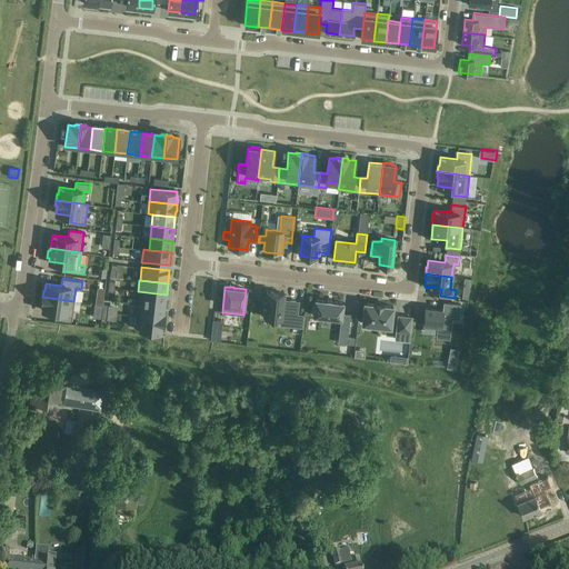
[(138,291),(137,303),(163,307),(166,296),(166,295),(138,291)]
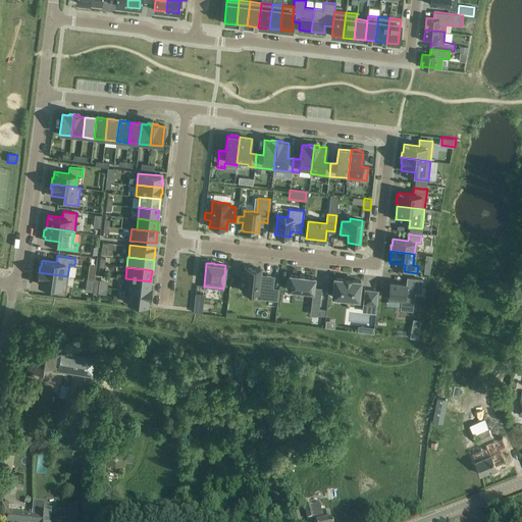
[(242,275),(241,281),(243,282),(243,284),(242,291),(255,292),(258,293),(257,298),(271,299),(272,289),(273,277),(260,275),(261,269),(245,267),(244,275),(242,275)]
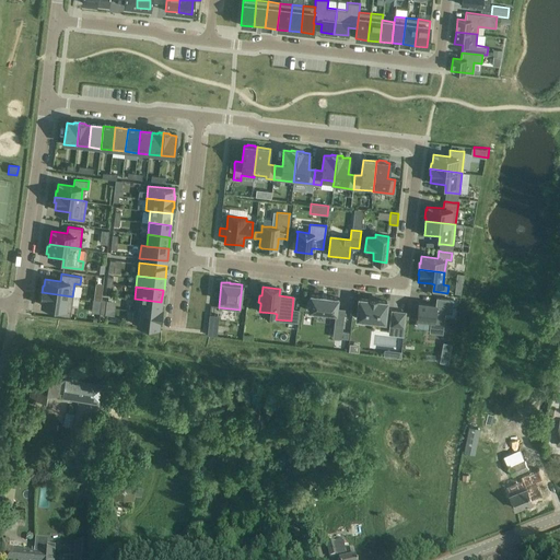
[(42,292),(41,298),(42,298),(42,305),(57,307),(56,314),(70,316),(72,296),(42,292)]
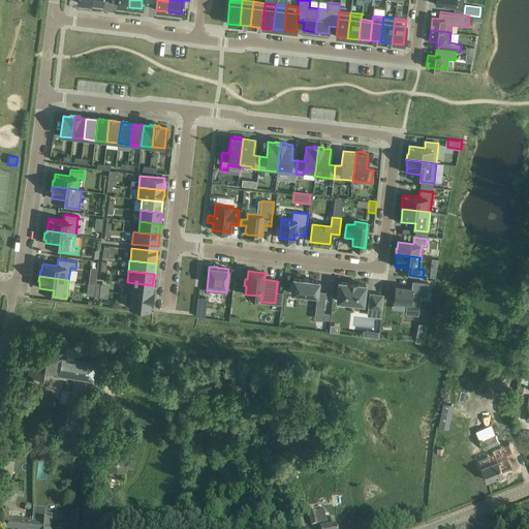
[(293,278),(291,293),(299,294),(299,297),(311,298),(312,296),(316,297),(315,306),(323,306),(325,291),(318,290),(319,281),(310,280),(303,279),(302,279),(293,278)]
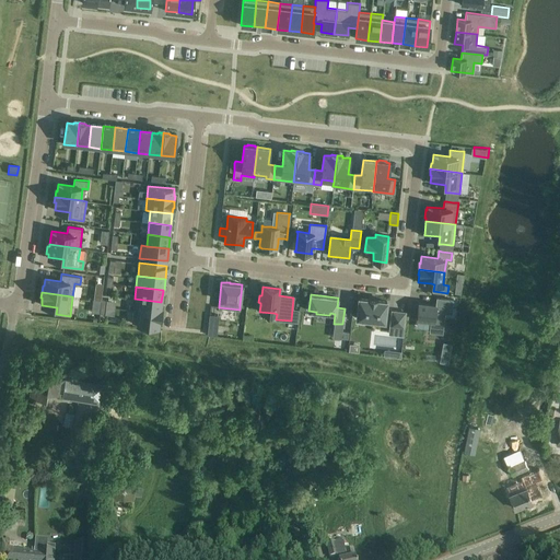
[(357,317),(357,318),(358,318),(360,318),(383,321),(383,322),(384,322),(384,321),(386,304),(386,302),(386,301),(385,301),(376,300),(377,300),(369,299),(369,300),(360,299),(360,298),(359,298),(359,299),(357,317)]
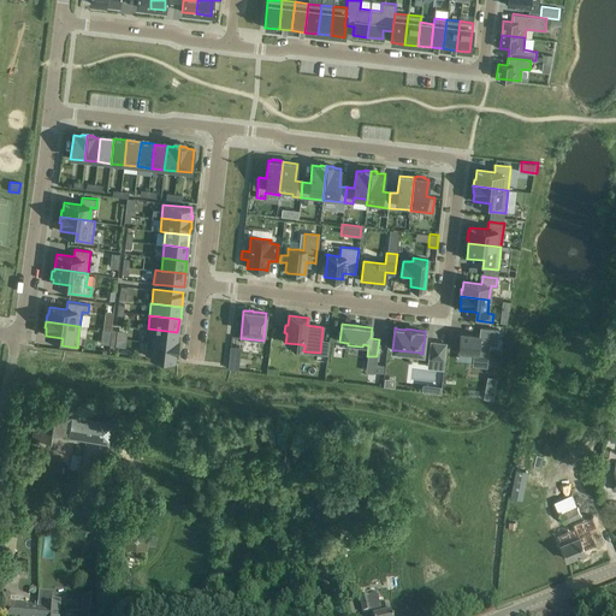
[(111,330),(102,329),(100,343),(110,344),(111,330)]
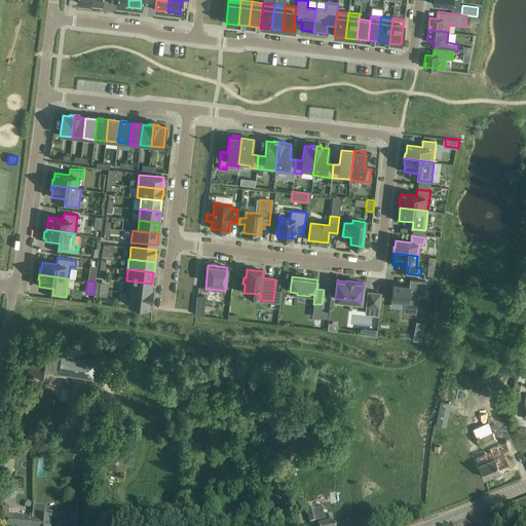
[(126,280),(125,292),(151,295),(152,289),(151,289),(151,284),(126,280)]
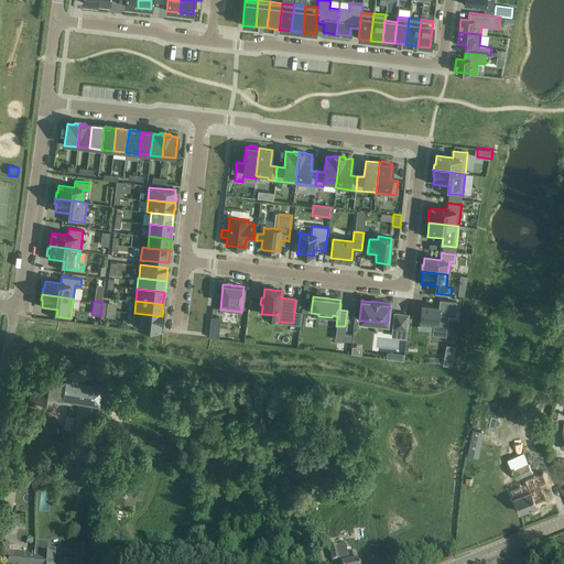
[(421,305),(419,322),(420,322),(433,324),(432,332),(432,335),(445,336),(448,315),(455,316),(456,310),(455,310),(440,307),(438,307),(421,305)]
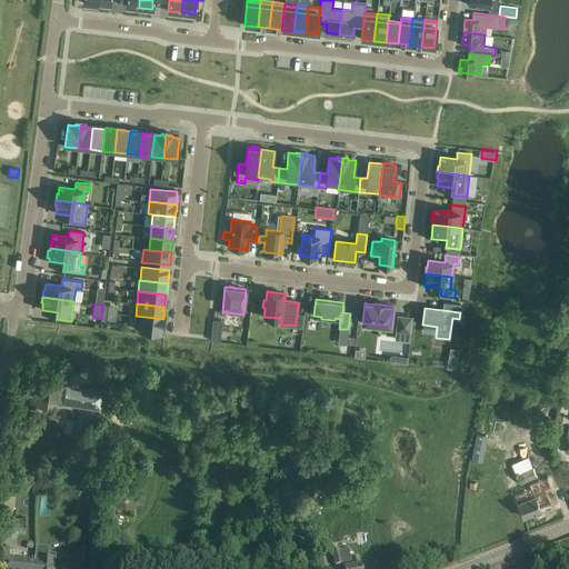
[(136,316),(133,329),(161,331),(161,325),(163,325),(163,319),(136,316)]
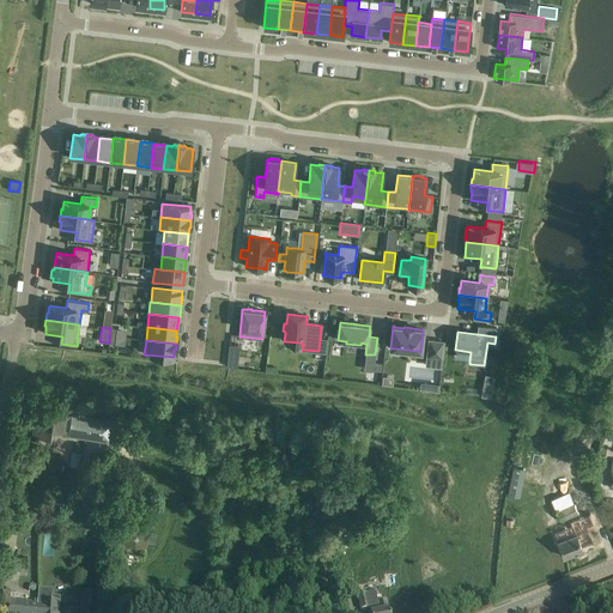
[(429,340),(426,365),(441,368),(443,343),(429,340)]
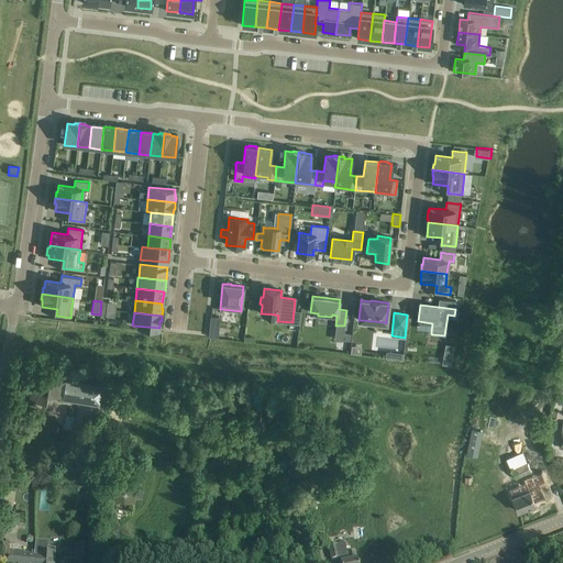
[(210,317),(208,337),(217,338),(220,318),(210,317)]
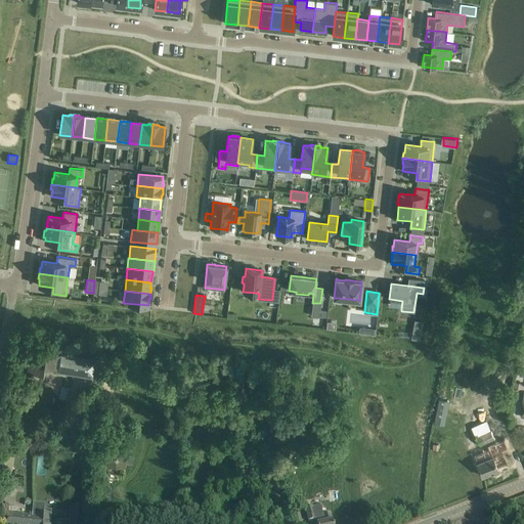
[(413,331),(411,338),(419,340),(421,332),(413,331)]
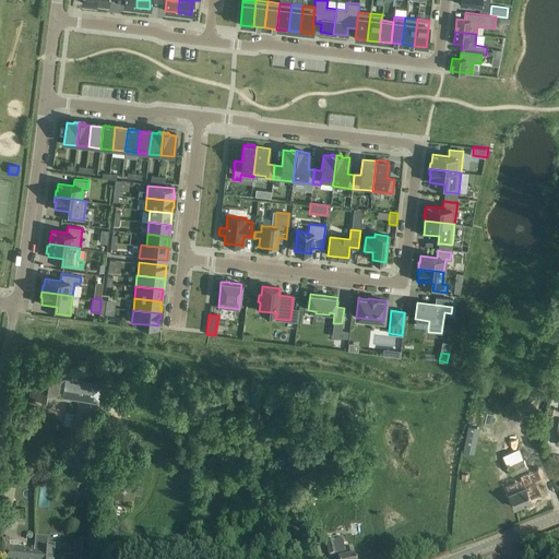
[(496,367),(497,360),(483,358),(482,365),(496,367)]
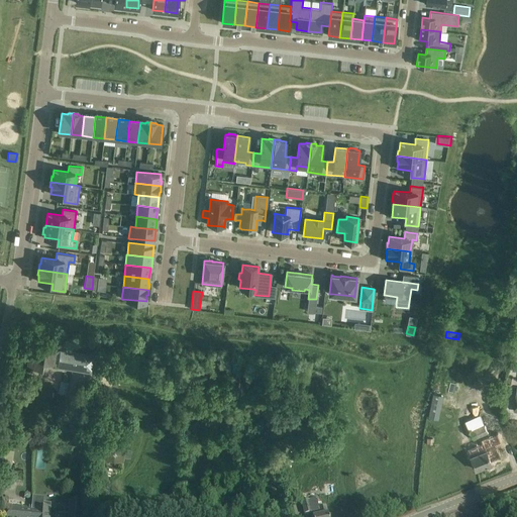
[(29,374),(40,376),(43,359),(55,362),(55,360),(59,362),(58,367),(84,371),(84,370),(93,372),(95,356),(86,355),(86,353),(56,349),(57,345),(45,343),(44,347),(31,344),(27,367),(30,367),(29,374)]
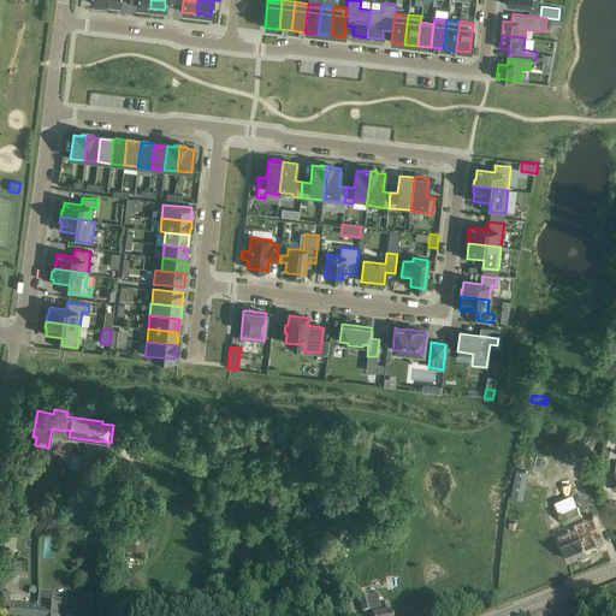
[(545,430),(533,422),(529,427),(542,434),(545,430)]
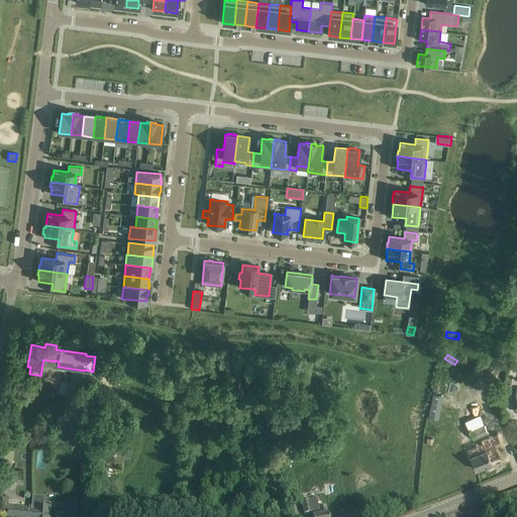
[(138,357),(136,364),(121,359),(120,364),(142,368),(144,358),(138,357)]
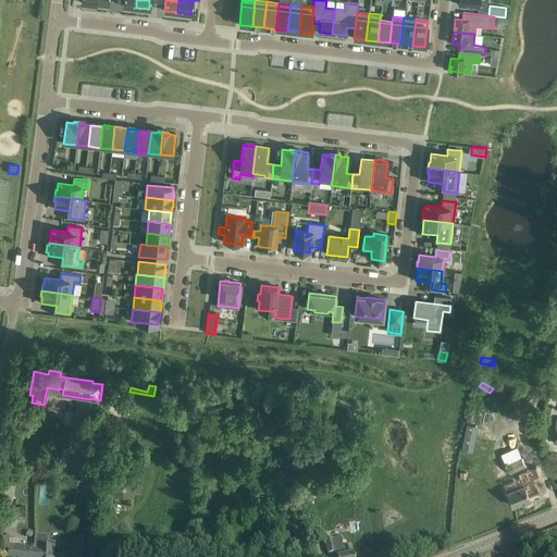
[(467,424),(463,436),(472,438),(475,425),(467,424)]
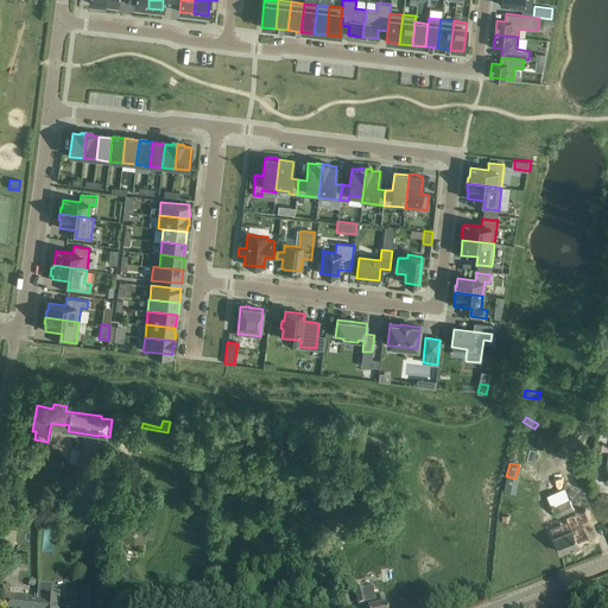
[(567,492),(549,500),(557,518),(575,510),(567,492)]
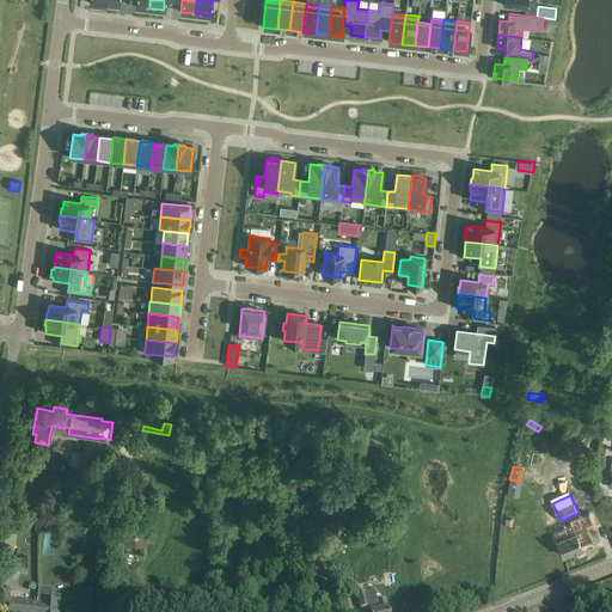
[(50,516),(49,526),(68,528),(69,519),(50,516)]
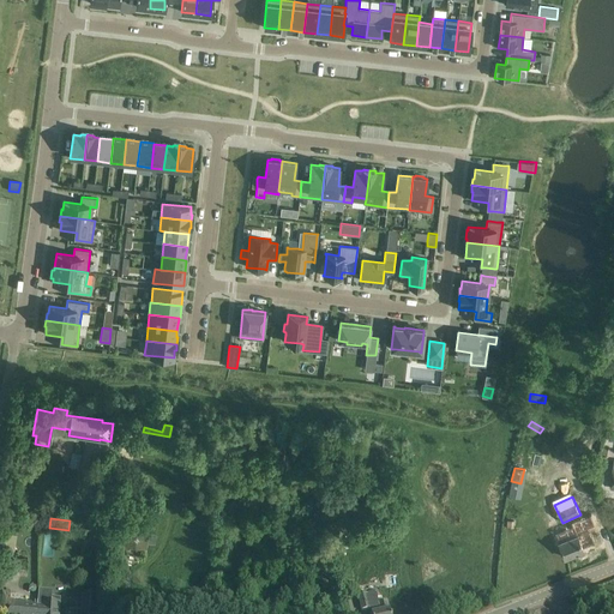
[(332,522),(333,537),(349,535),(348,521),(332,522)]
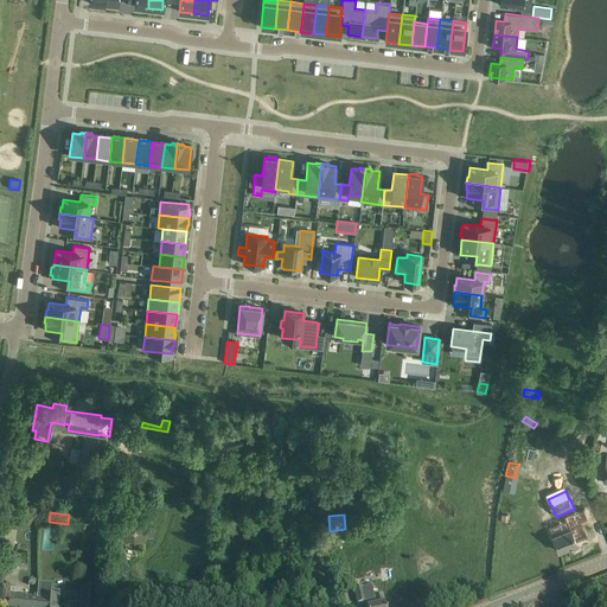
[(125,518),(123,541),(145,542),(145,536),(152,537),(153,525),(146,525),(146,521),(125,518)]
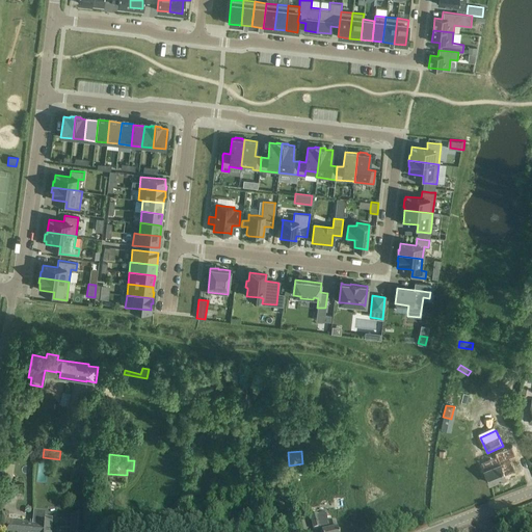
[(507,477),(503,468),(501,463),(497,454),(489,457),(494,467),(485,470),(490,484),(507,477)]
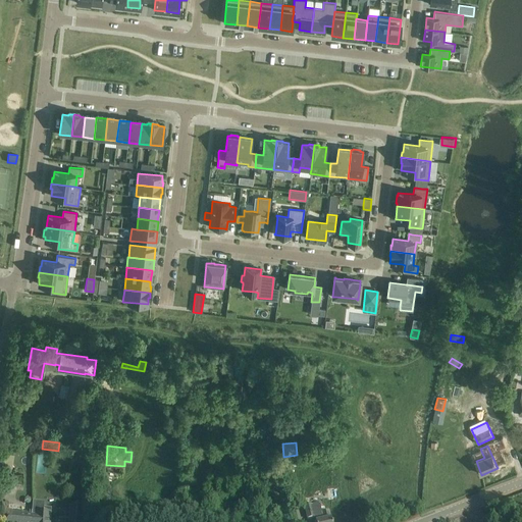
[(317,458),(319,449),(311,447),(309,456),(317,458)]
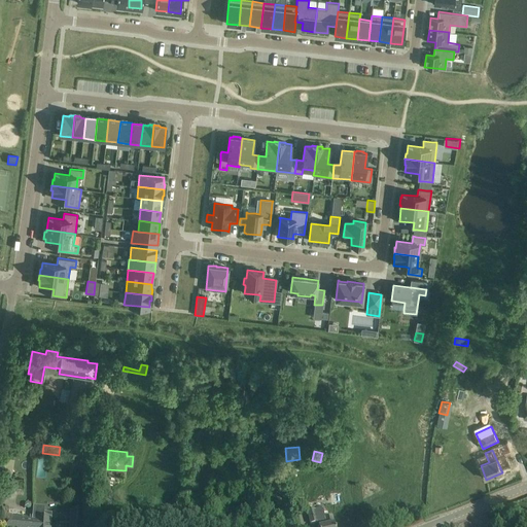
[(14,479),(6,478),(4,500),(18,501),(18,492),(13,492),(14,479)]
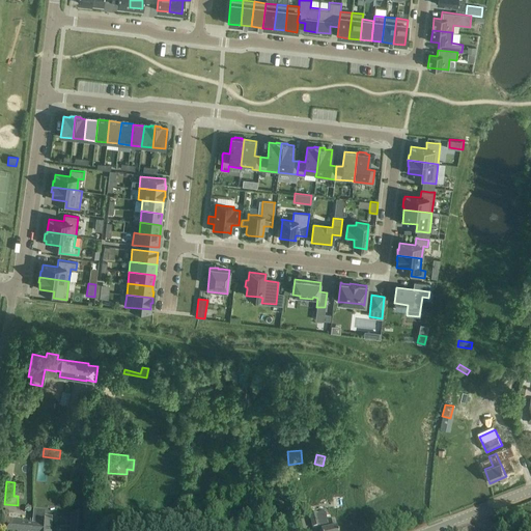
[(333,497),(334,512),(344,511),(343,496),(333,497)]
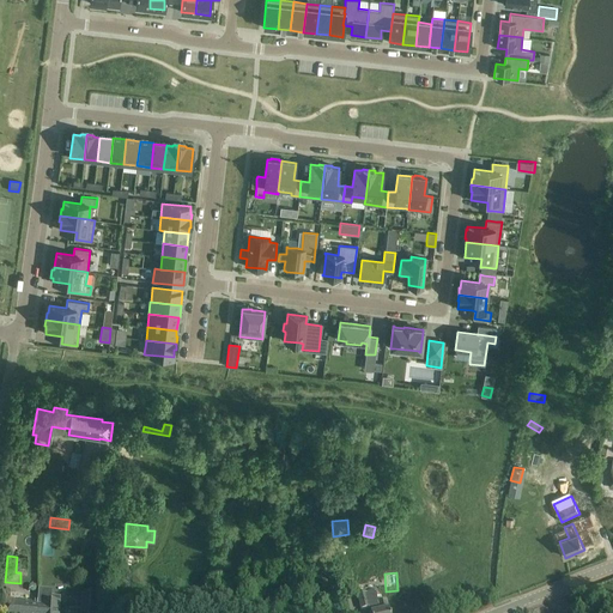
[(369,608),(369,612),(389,612),(389,610),(388,610),(387,601),(377,602),(375,592),(357,596),(360,610),(369,608)]
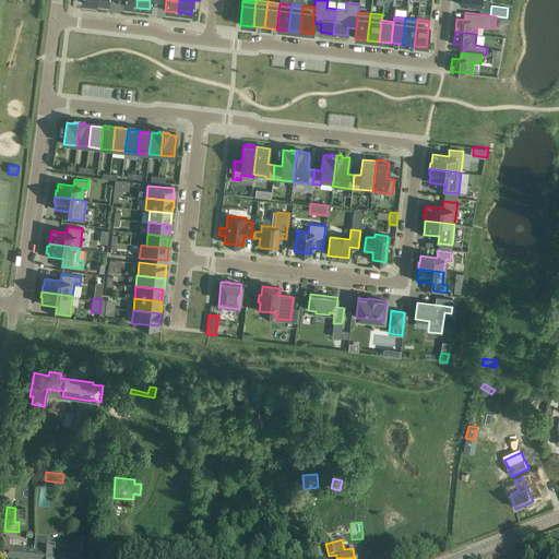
[(74,540),(73,558),(88,558),(91,542),(74,540)]
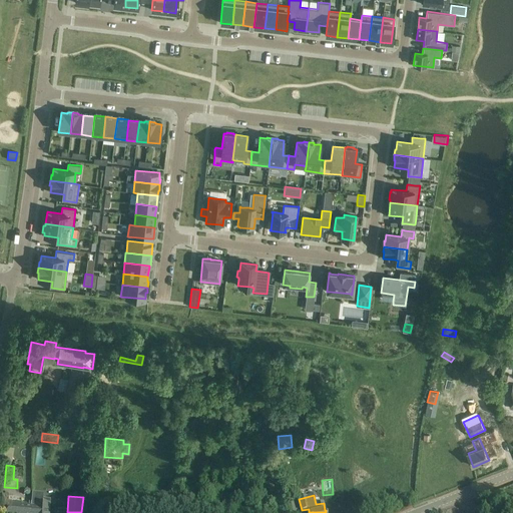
[(32,499),(32,504),(31,504),(30,512),(48,512),(50,500),(32,499)]
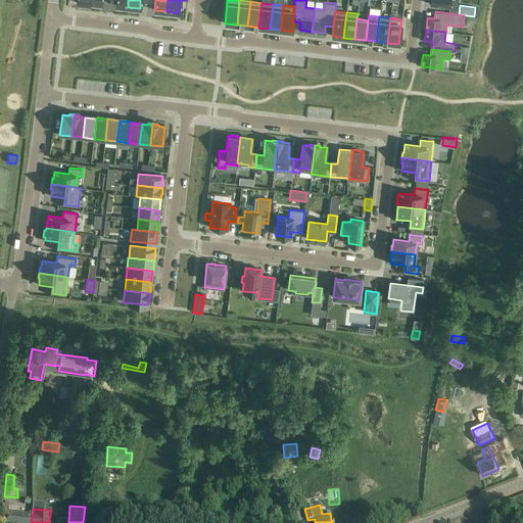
[(31,522),(32,514),(5,512),(3,522),(31,522)]
